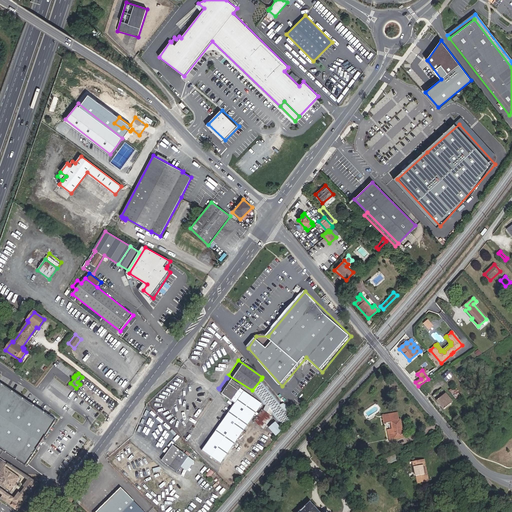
[(32,388),(37,381),(33,378),(28,384),(32,388)]
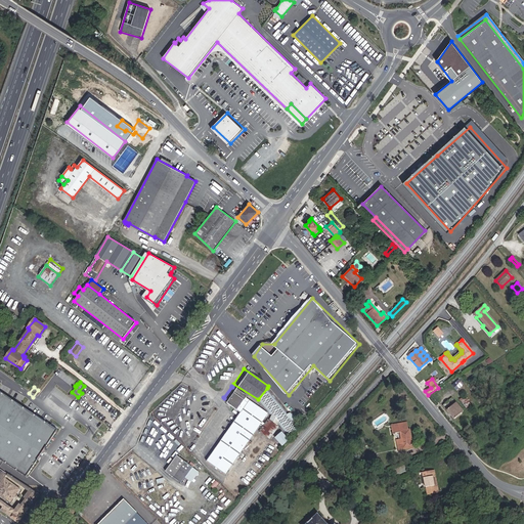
[(183,399),(189,393),(183,387),(176,393),(183,399)]
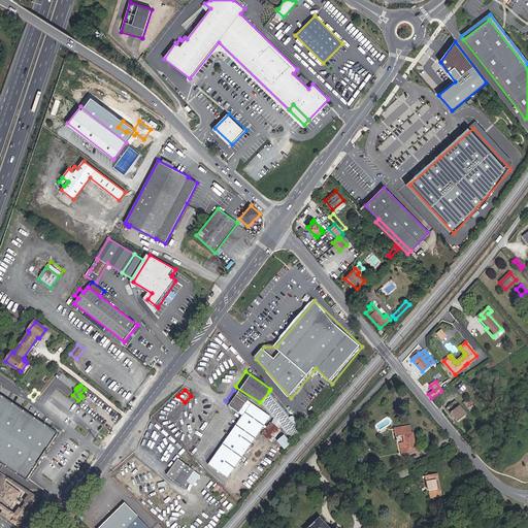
[(244,396),(234,390),(226,401),(237,409),(202,458),(221,471),(255,424),(263,430),(269,422),(271,419),(266,416),(267,414),(243,398),(244,396)]
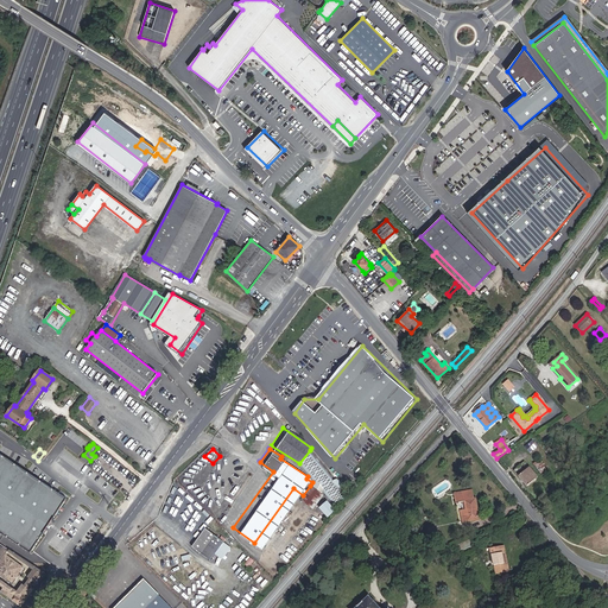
[(342,489),(334,480),(310,450),(299,463),(315,482),(312,487),(310,486),(303,495),(301,499),(314,510),(324,495),(321,493),(322,492),(336,507),(348,496),(342,489)]
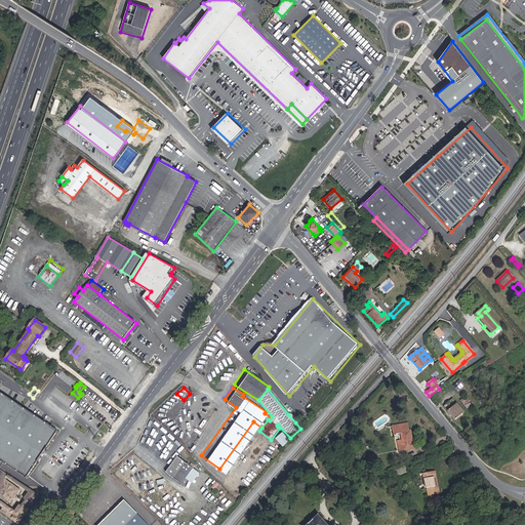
[(57,432),(0,393),(0,460),(26,478),(57,432)]
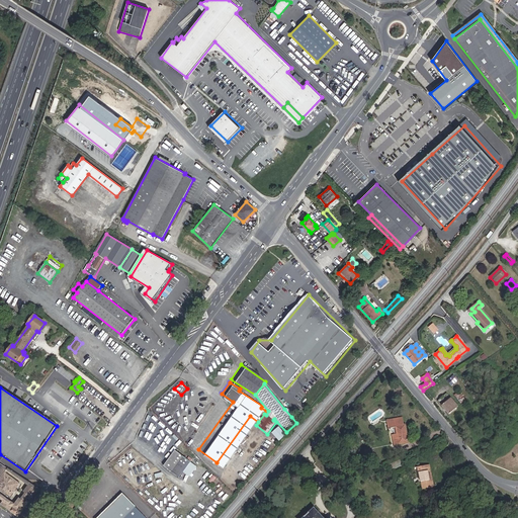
[(75,396),(77,393),(71,387),(68,391),(75,396)]
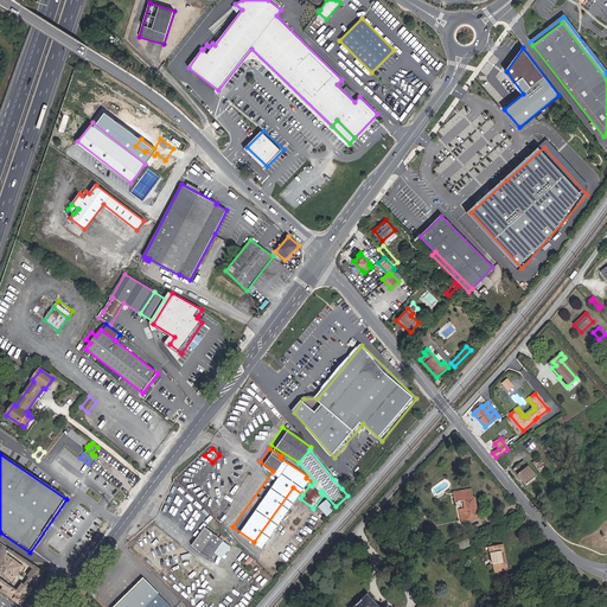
[(534,462),(540,471),(545,467),(538,458),(534,462)]
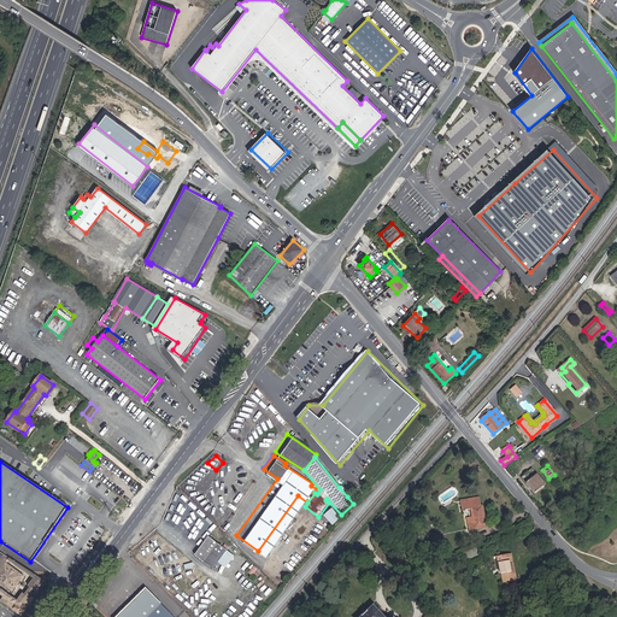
[(535,493),(545,485),(533,468),(522,477),(535,493)]
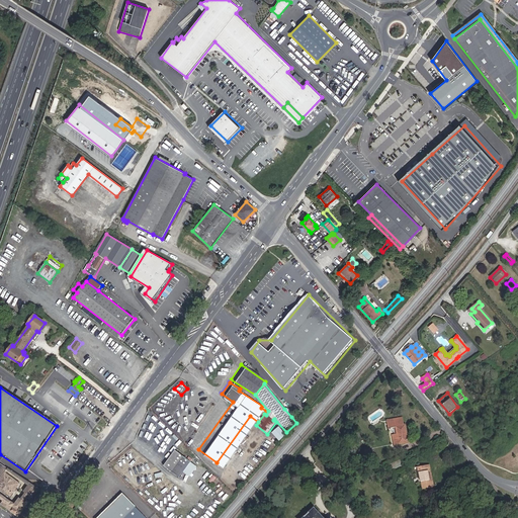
[(64,411),(70,416),(72,413),(73,414),(76,410),(75,410),(78,405),(72,400),(64,411)]
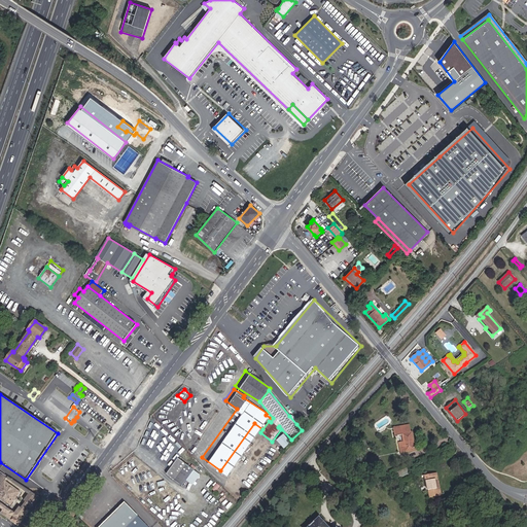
[(296,424),(299,423),(292,415),(289,416),(296,424)]
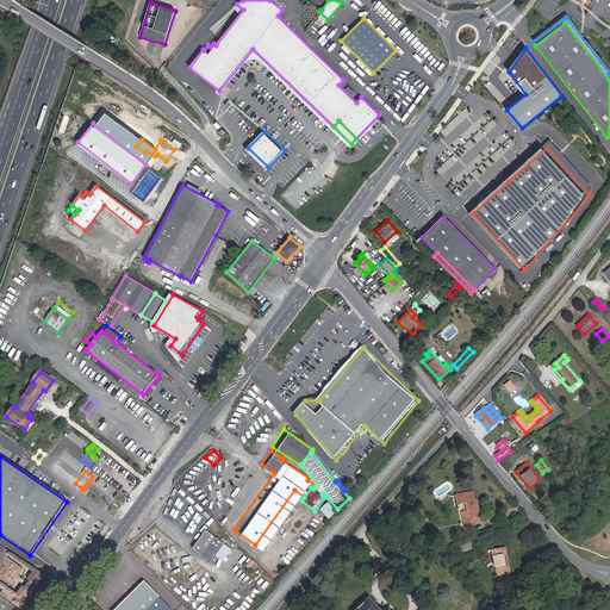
[(477,518),(480,518),(477,500),(474,500),(474,496),(456,499),(458,504),(466,502),(467,511),(462,512),(464,524),(477,522),(477,518)]
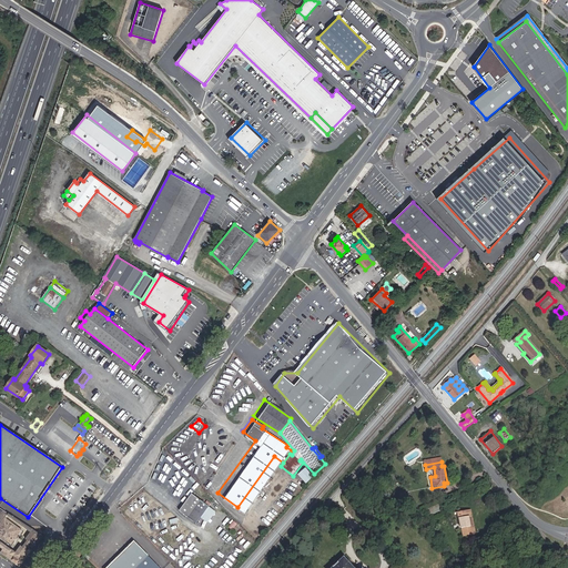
[(307,483),(313,477),(305,469),(300,474),(307,483)]
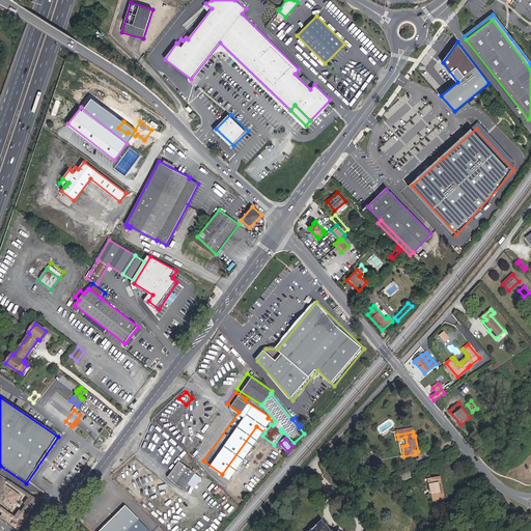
[(386,471),(378,459),(375,462),(380,467),(376,469),(379,471),(381,470),(383,473),(386,471)]
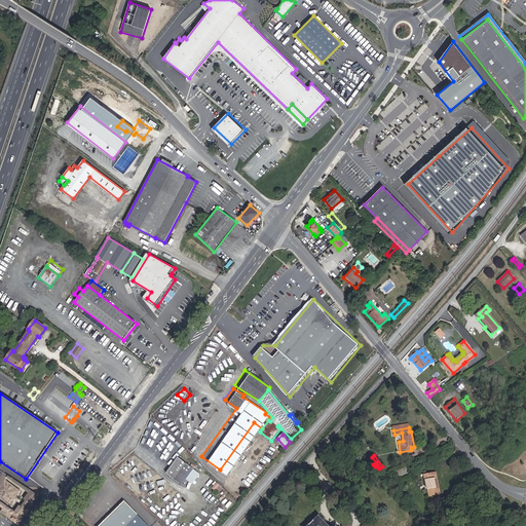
[(182,485),(185,480),(193,468),(178,457),(166,474),(182,485)]
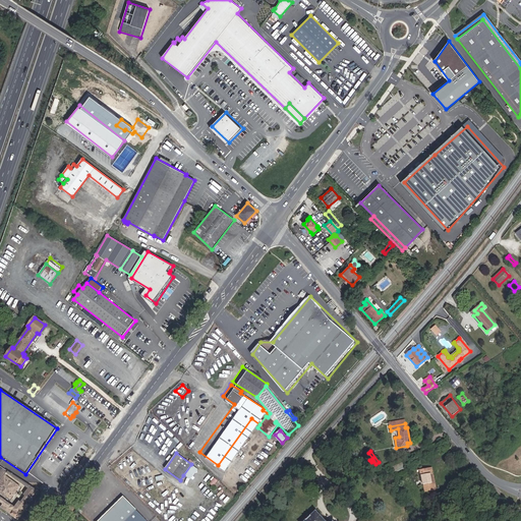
[(183,475),(190,479),(198,469),(191,464),(183,475)]
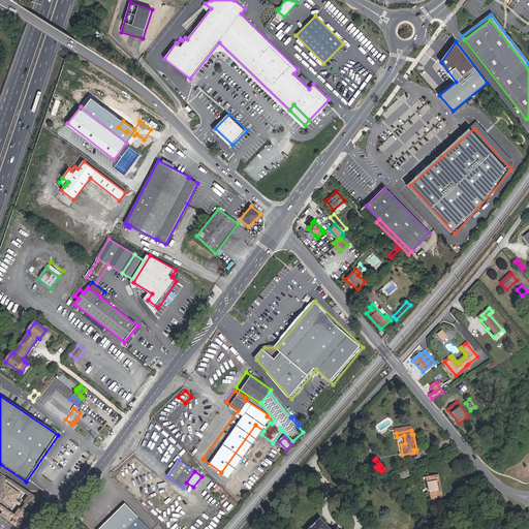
[(0,498),(10,506),(16,500),(13,498),(18,493),(12,489),(4,484),(6,480),(8,478),(0,473),(0,498)]
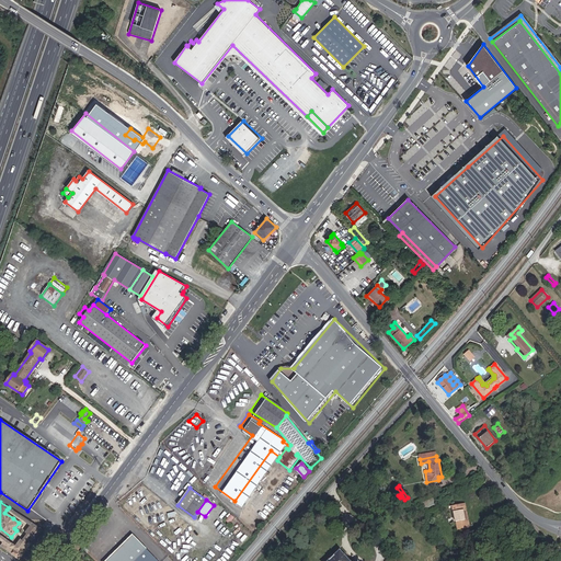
[(457,530),(467,528),(462,510),(466,510),(465,503),(453,505),(457,530)]
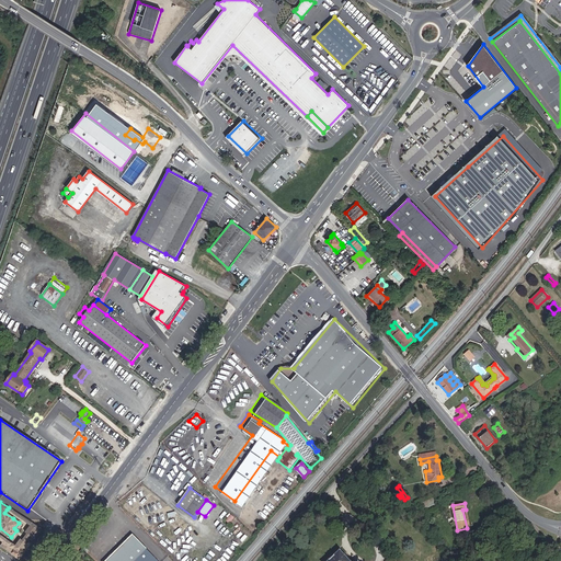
[(34,529),(36,526),(9,507),(7,510),(34,529)]
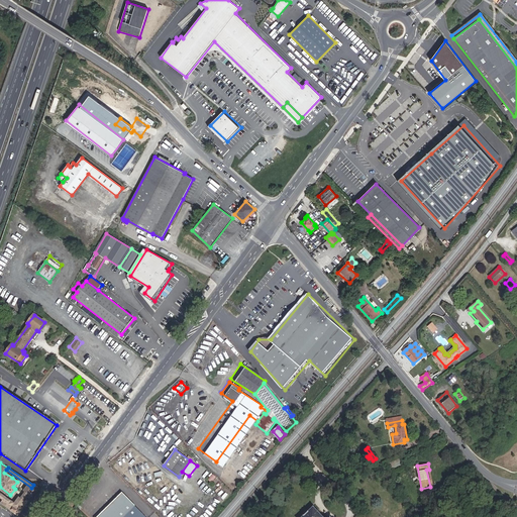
[(28,492),(32,495),(37,488),(33,485),(28,492)]
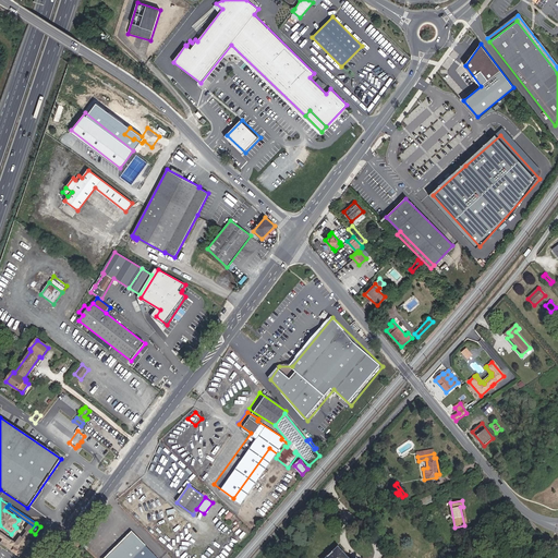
[(31,531),(23,540),(27,543),(35,534),(31,531)]
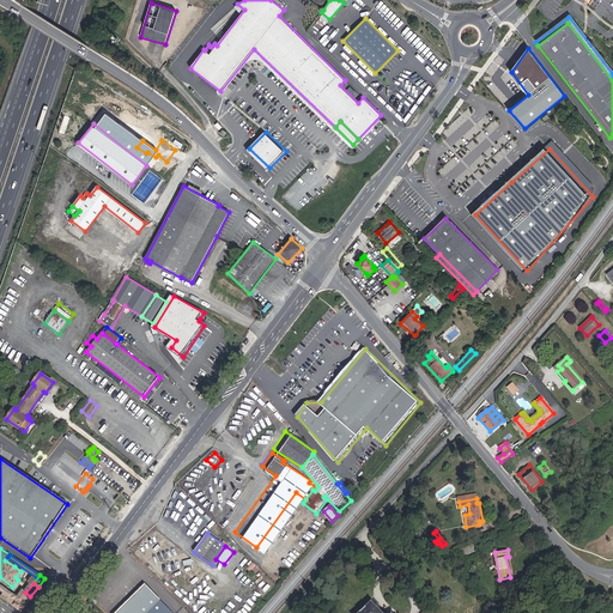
[(0,584),(0,590),(2,592),(18,602),(20,599),(0,584)]
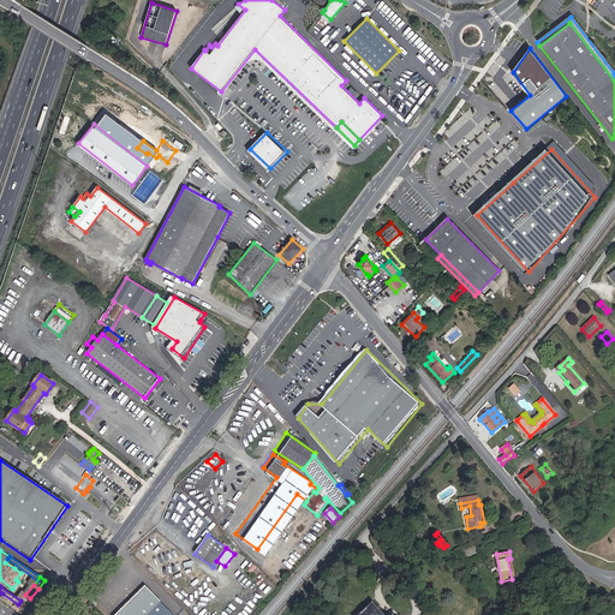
[(145,586),(115,614),(173,614),(161,603),(161,602),(145,586)]
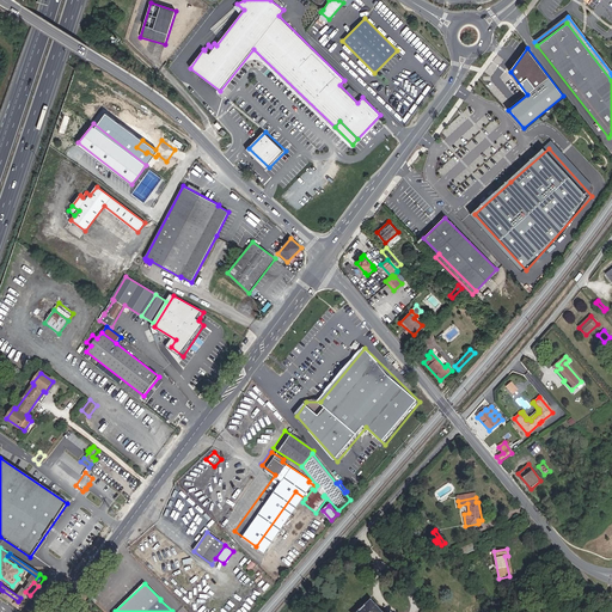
[(0,594),(19,609),(22,605),(18,601),(2,591),(0,593),(0,594)]
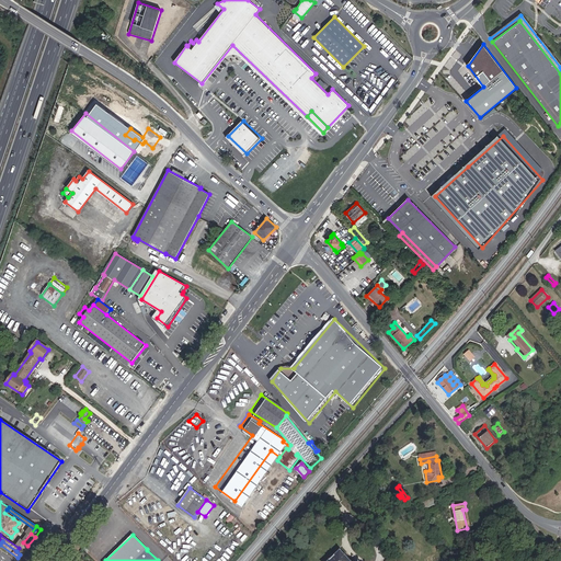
[(20,554),(27,546),(23,542),(19,548),(16,551),(20,554)]
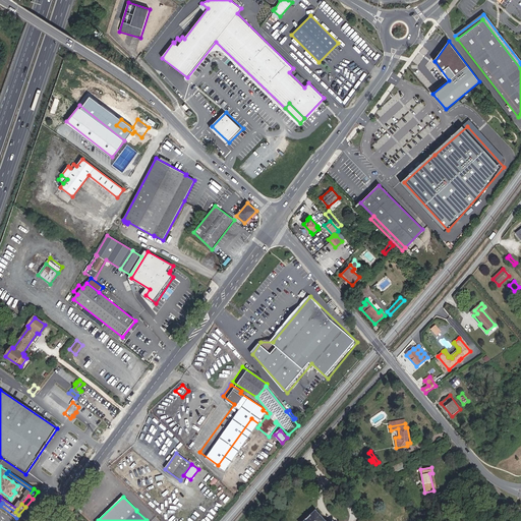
[(304,520),(325,520),(316,511),(304,520)]
